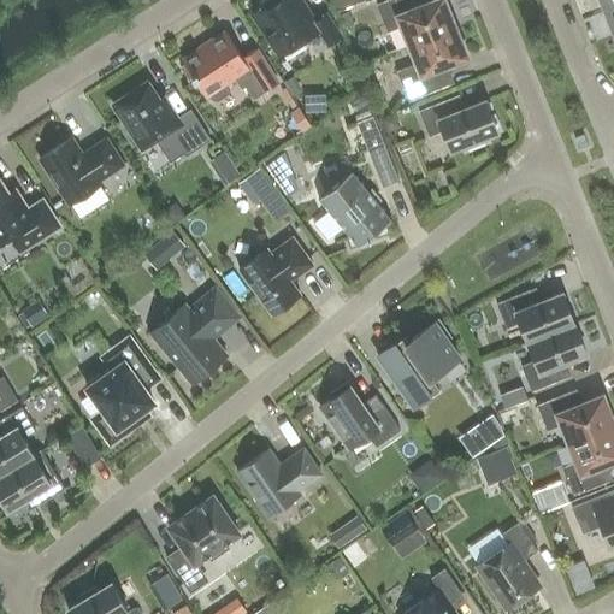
[(314,24),(297,0),(267,0),(261,5),(260,12),(257,15),(272,40),(270,42),(279,57),(308,39),(319,54),(342,40),(326,16),(314,24)]
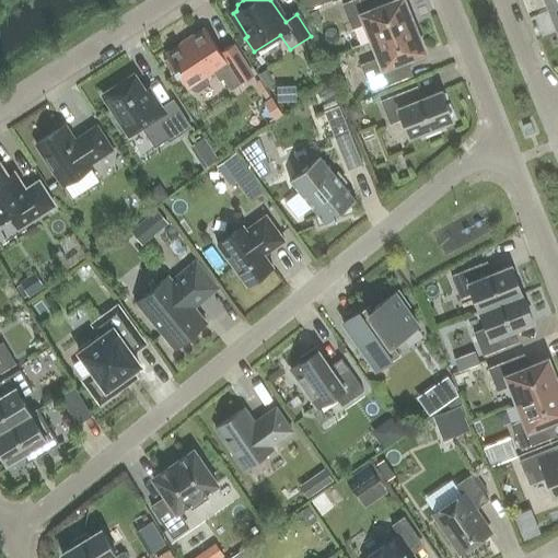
[(336,0),(309,0),(313,9),(337,1),(336,0)]
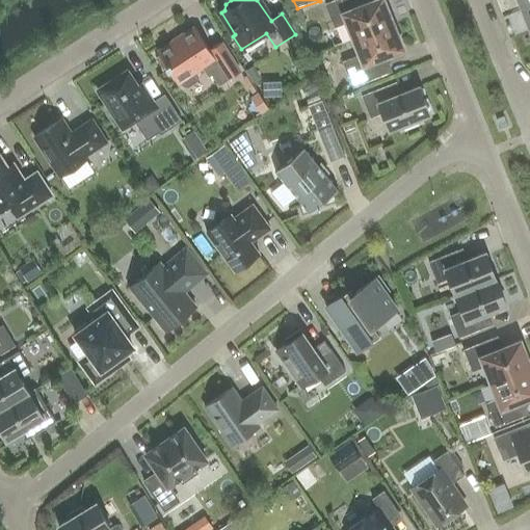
[(354,41),(394,25),(383,0),(380,0),(361,7),(358,0),(340,0),(326,5),(336,29),(348,24),(354,41)]
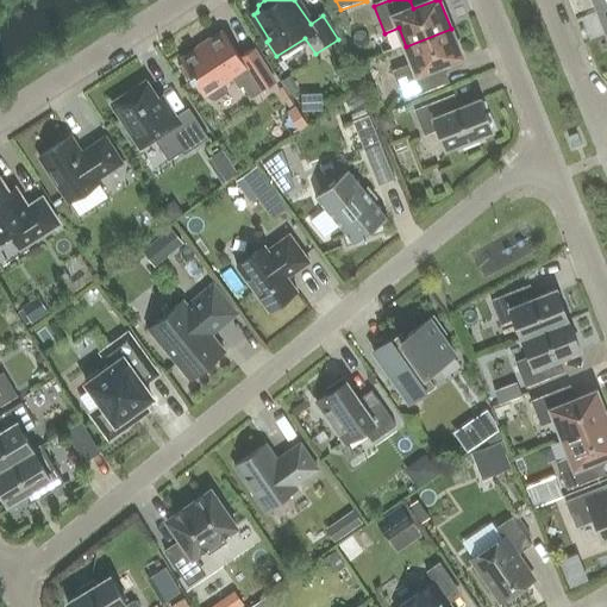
[(606,0),(594,0),(599,11),(606,7),(606,0)]
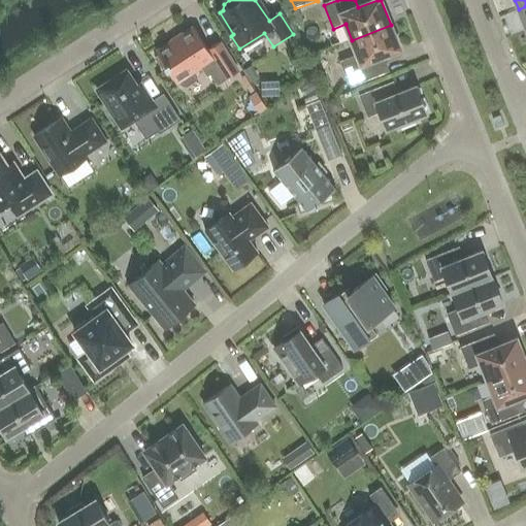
[(401,51),(391,25),(352,40),(358,57),(341,63),(351,88),(385,74),(379,60),(401,51)]
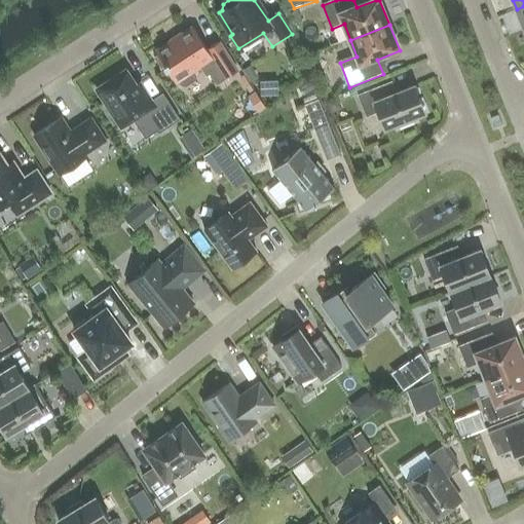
[(211,76),(218,86),(238,73),(220,43),(209,50),(194,29),(157,52),(159,57),(155,59),(162,70),(165,68),(177,84),(180,82),(182,86),(187,87),(195,82),(196,77),(194,73),(201,68),(208,77),(211,76)]
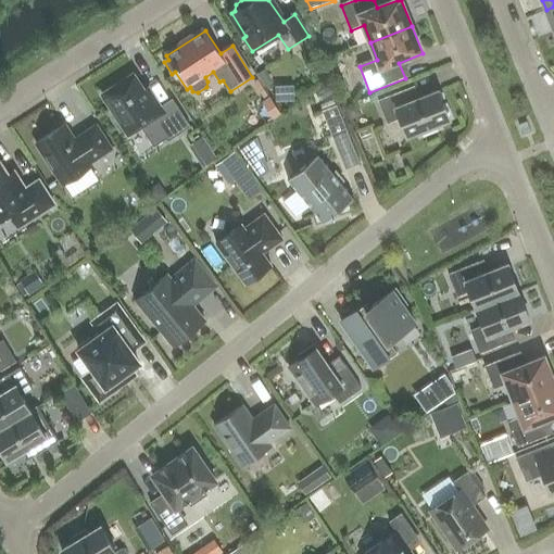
[(129,136),(142,128),(154,148),(167,140),(170,142),(191,128),(174,100),(161,108),(155,101),(153,102),(146,90),(145,91),(135,76),(103,96),(104,97),(106,96),(115,110),(114,112),(129,136)]
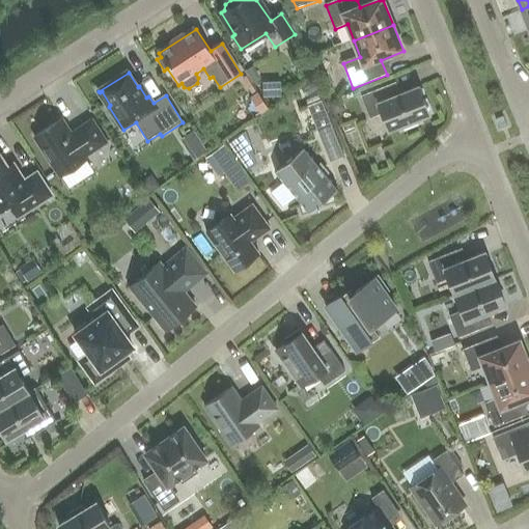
[(429,115),(419,88),(396,98),(391,86),(362,98),(371,119),(383,115),(389,132),(401,127),(404,131),(419,124),(417,120),(429,115)]
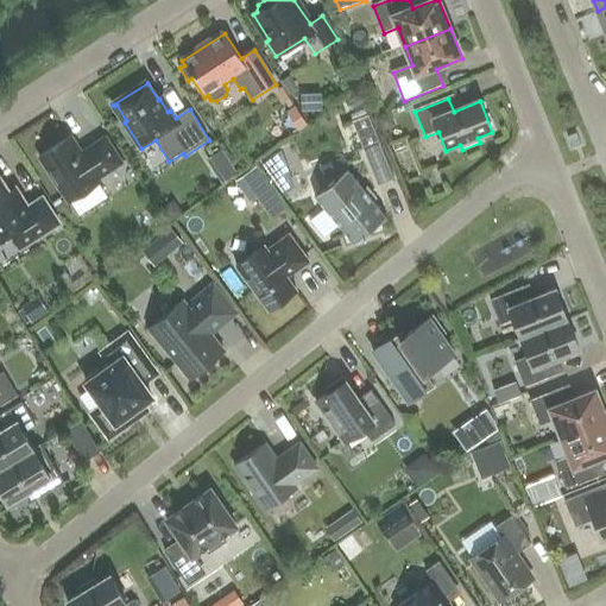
[(384,150),(371,117),(354,124),(367,156),(384,150)]
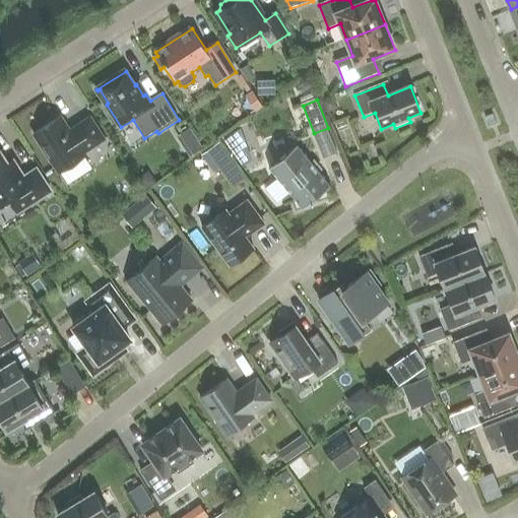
[(35,135),(60,174),(86,156),(85,153),(106,140),(90,118),(70,131),(62,118),(35,135)]
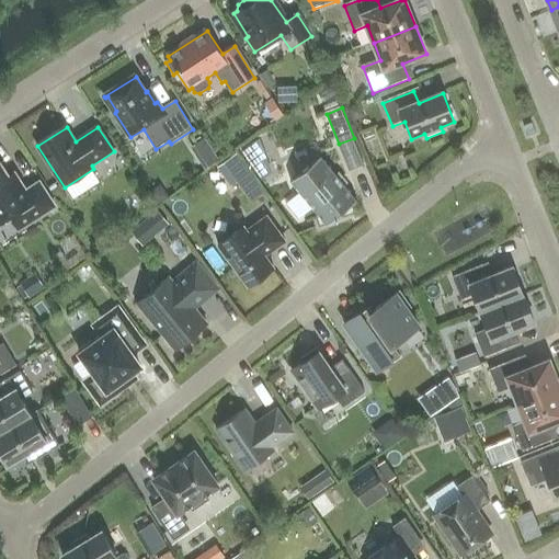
[(257,141),(242,151),(261,178),(271,170),(265,162),(267,161),(262,152),(264,151),(257,141)]
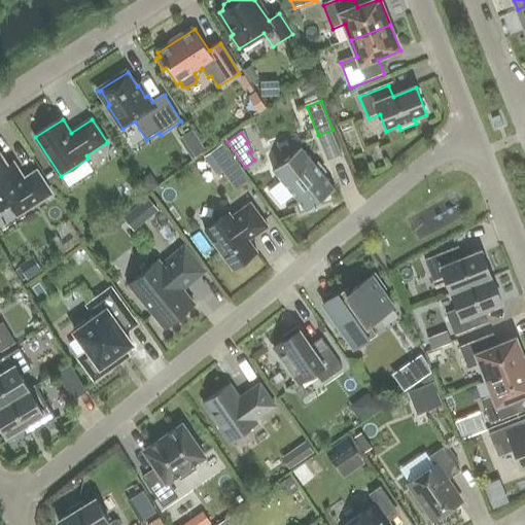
[(221,147),(210,155),(238,193),(248,185),(221,147)]
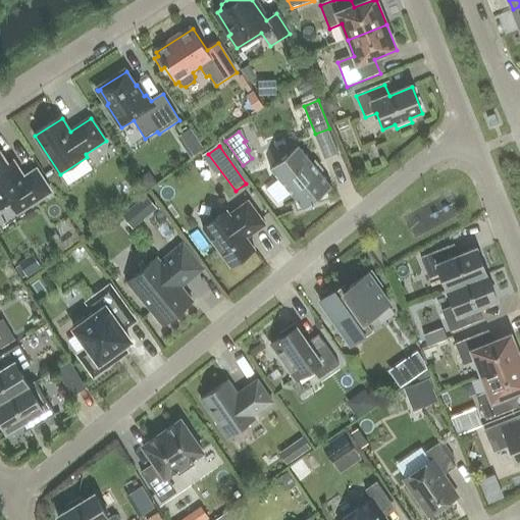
[(332,188),(299,147),(270,170),(304,211),(311,205),(313,208),(318,204),(316,201),(332,188)]
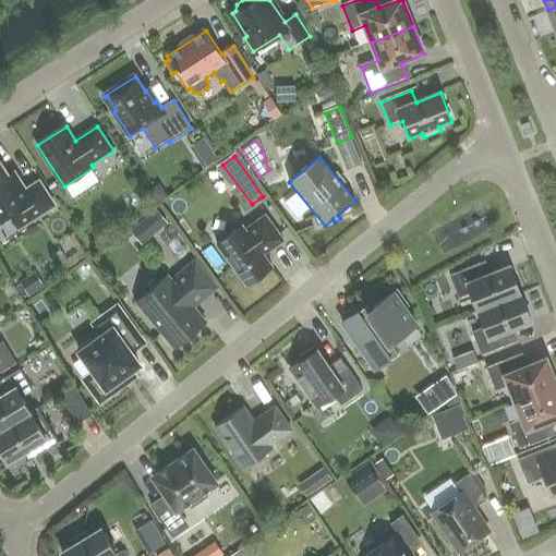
[(20,229),(56,207),(40,183),(27,192),(22,183),(9,180),(10,177),(1,164),(0,164),(0,222),(11,216),(20,229)]
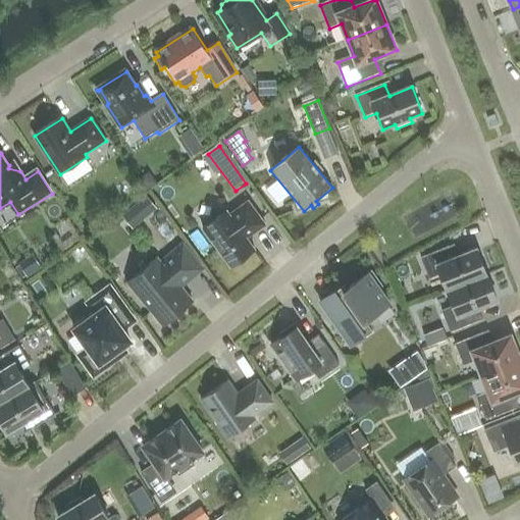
[(148,219),(158,210),(147,197),(137,206),(148,219)]
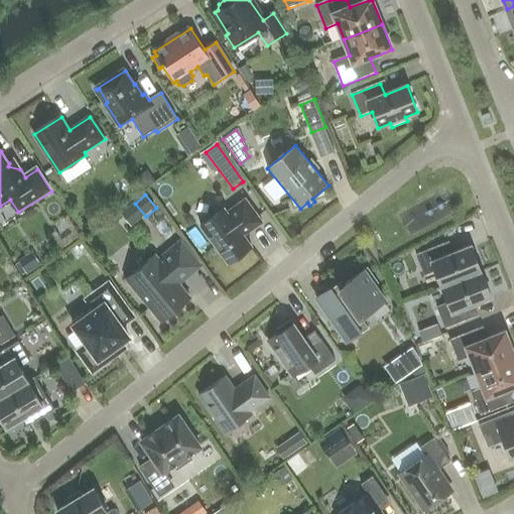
[(225,210),(202,227),(229,265),(252,248),(245,237),(263,224),(246,200),(228,214),(225,210)]
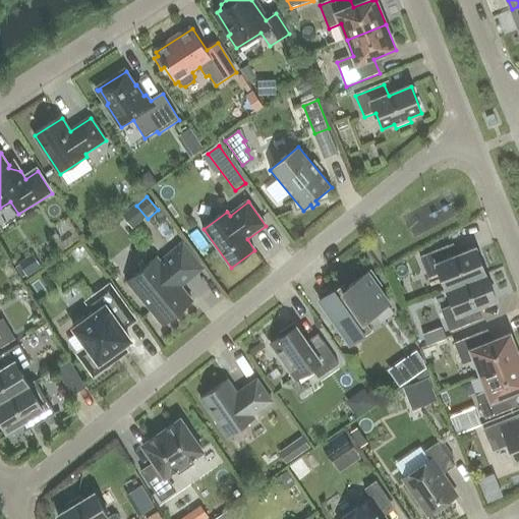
[(159,257),(128,280),(161,325),(191,302),(180,287),(204,271),(185,246),(162,263),(159,257)]
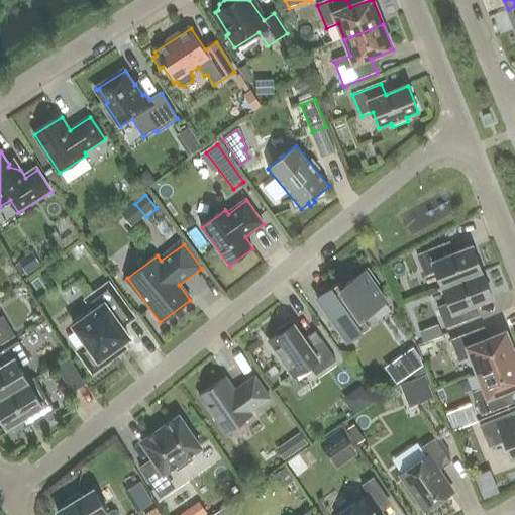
[(437,273),(443,289),(483,273),(473,247),(450,256),(445,245),(418,256),(426,278),(437,273)]
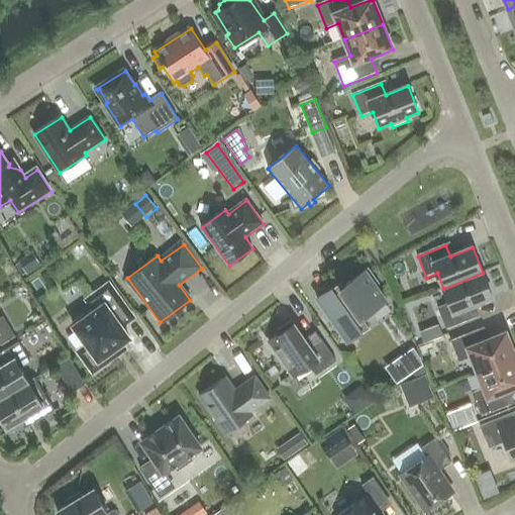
[(335,295),(332,290),(318,299),(348,342),(370,328),(364,319),(387,302),(376,287),(379,284),(370,271),(335,295)]
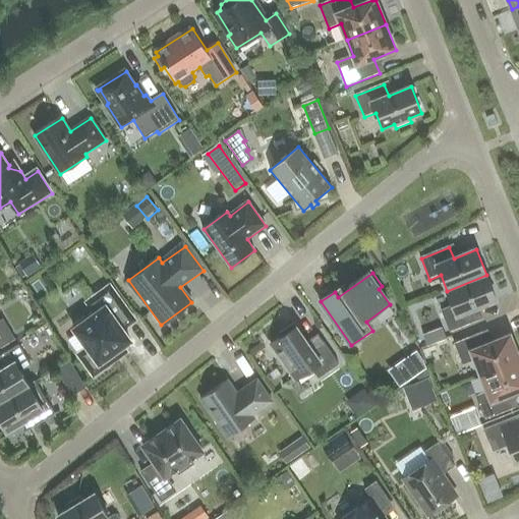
[(486,275),(447,291),(453,306),(442,311),(450,333),(478,322),(474,309),(497,301),(486,275)]
